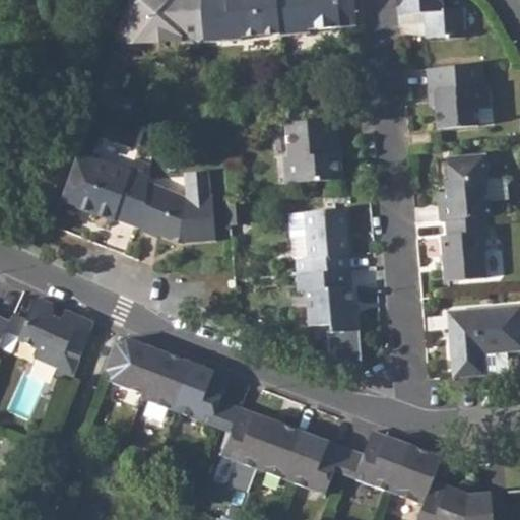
[(133,0),(119,41),(141,43),(151,36),(165,35),(178,39),(200,34),(197,0),(133,0)]
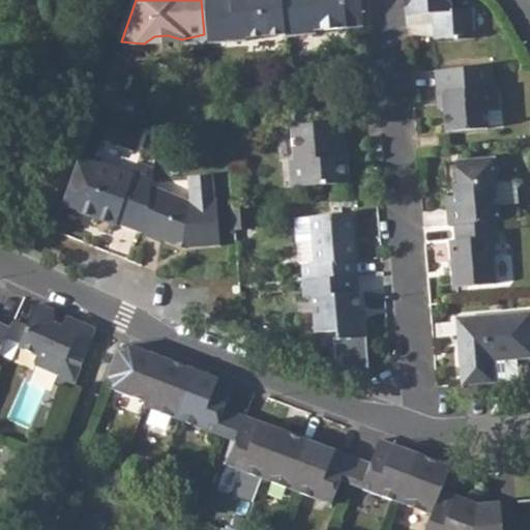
[(205,43),(246,40),(245,36),(282,34),(280,0),(201,0),(204,34),(205,43)]
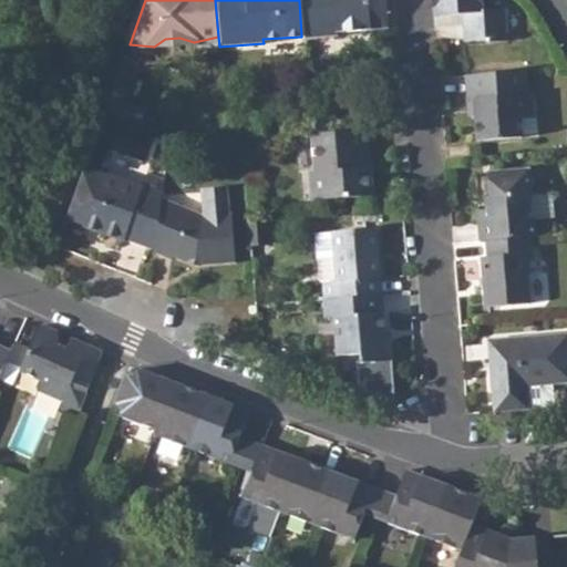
[(299,0),(301,37),(302,39),(336,35),(336,31),(388,27),(385,0),(299,0)]
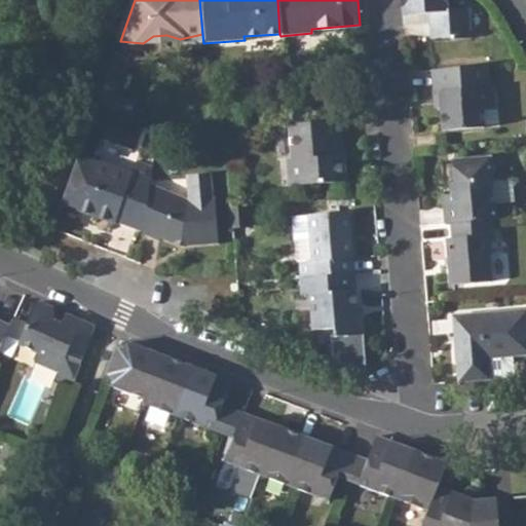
[(400,0),(401,16),(425,13),(427,40),(449,38),(449,42),(471,40),(466,9),(447,11),(446,0),(400,0)]
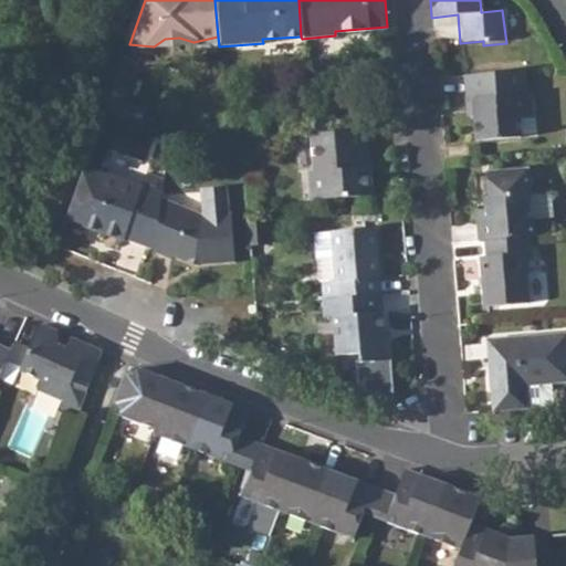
[(524,116),(521,71),(462,75),(464,101),(473,101),(475,140),(517,137),(516,116),(524,116)]
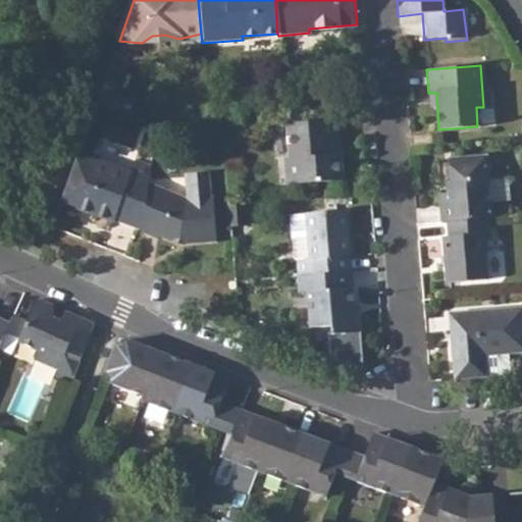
[(300,107),(282,108),(284,124),(301,123),(300,107)]
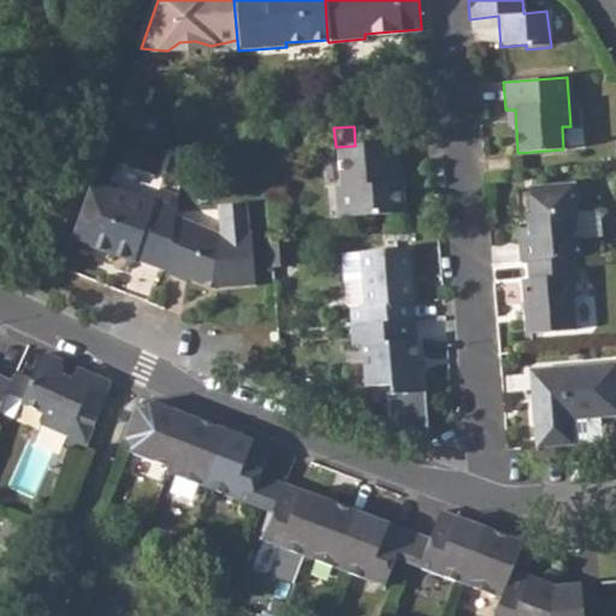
[(395,184),(395,165),(398,165),(396,142),(355,146),(336,147),(339,187),(335,187),(338,219),(404,213),(402,183),(395,184)]
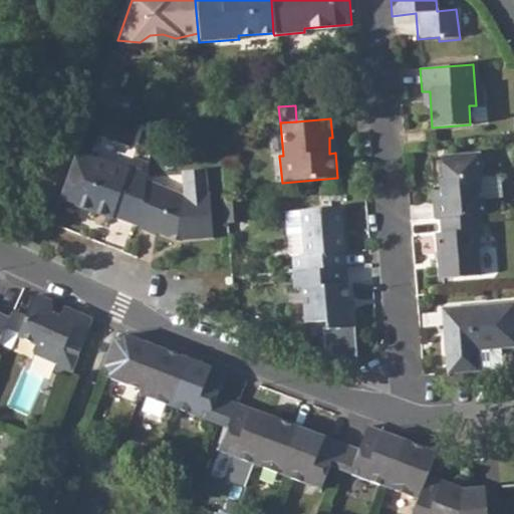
[(129,171),(77,151),(60,200),(111,220),(112,217),(141,227),(147,180),(149,168),(132,162),(129,171)]
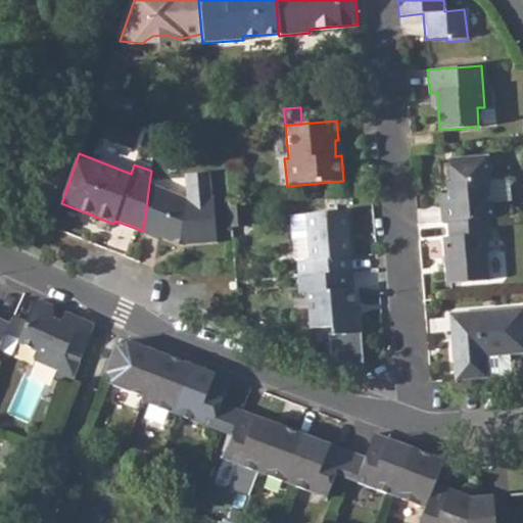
[(490,218),(485,156),(449,159),(453,192),(438,193),(441,221),(446,221),(486,218),(490,218)]
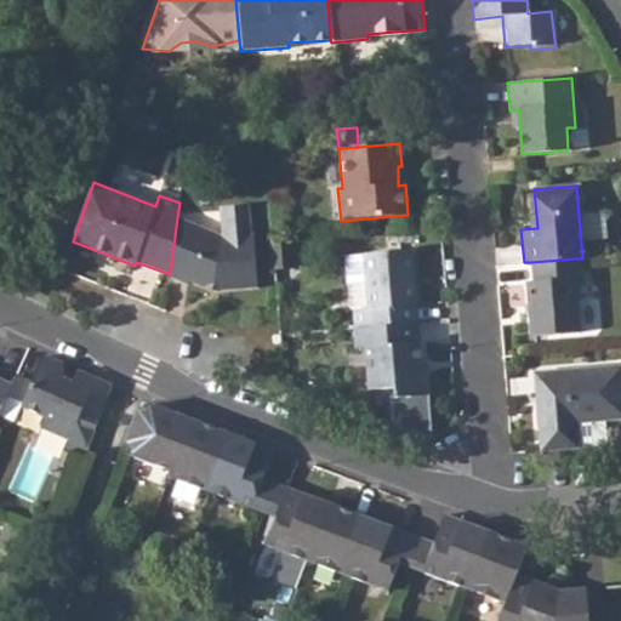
[(180,198),(160,192),(159,195),(180,203),(180,198)]
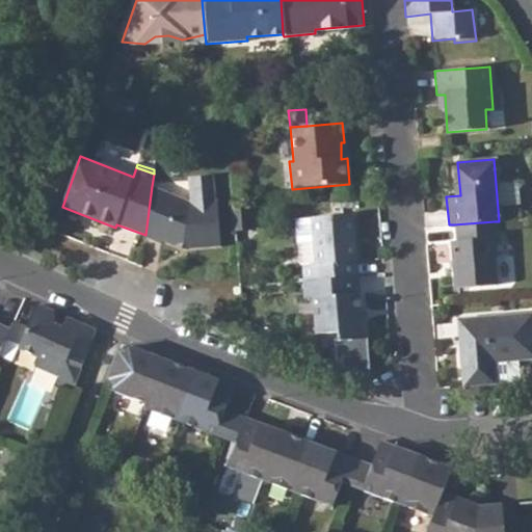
[(183,249),(219,246),(216,200),(213,200),(211,176),(187,178),(189,201),(152,186),(145,235),(144,239),(160,245),(161,241),(177,247),(177,244),(184,246),(183,249)]
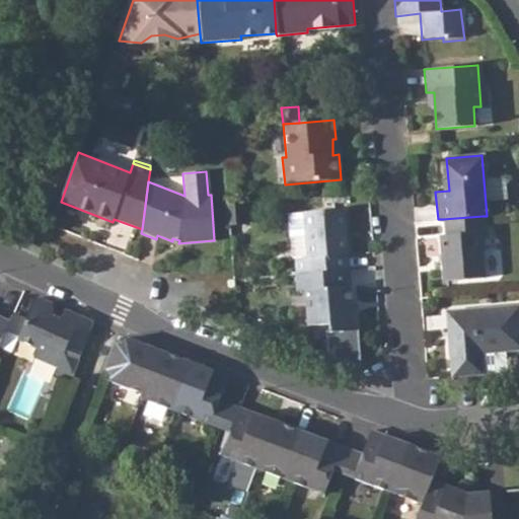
[(229,223),(242,222),(241,203),(227,204),(229,223)]
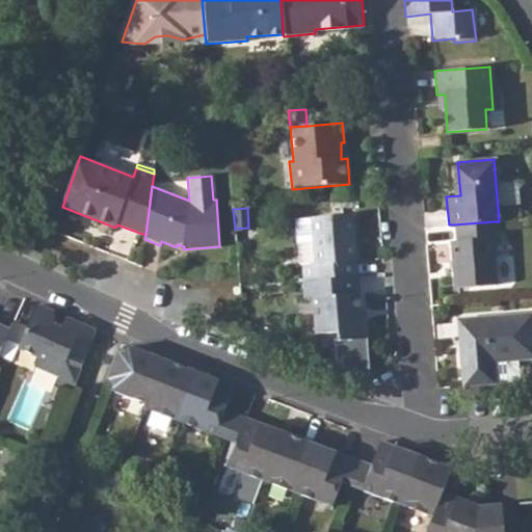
[(314,242),(316,264),(301,265),(302,282),(357,276),(352,216),(313,219),(314,242)]
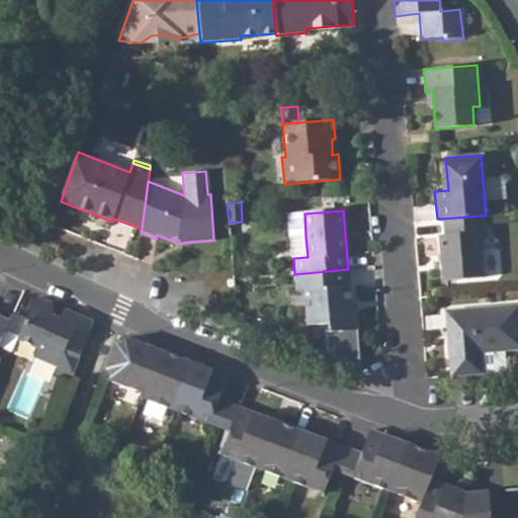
[(305,213),(288,214),(290,237),(306,236),(305,213)]
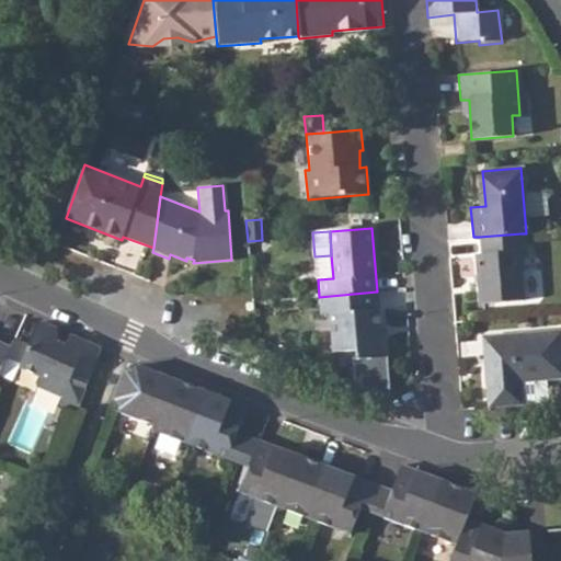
[(478,302),(521,298),(517,255),(523,254),(522,233),(479,237),(479,253),(474,253),(478,302)]
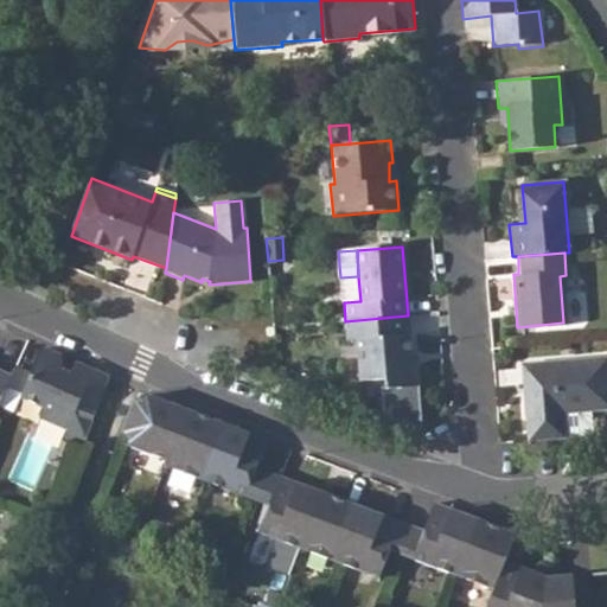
[(200,286),(209,285),(210,281),(202,279),(202,282),(184,275),(183,280),(200,286)]
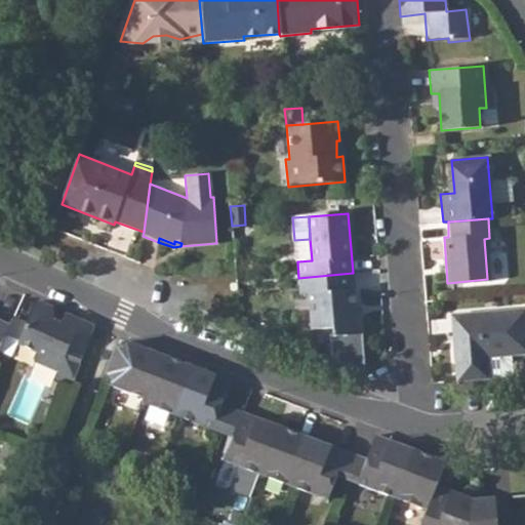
[(358,335),(353,273),(298,278),(296,278),(298,296),(306,296),(309,331),(329,329),(330,337),(358,335)]
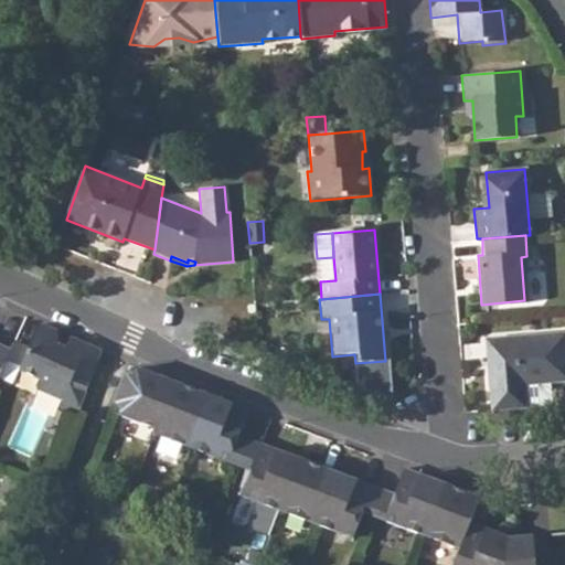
[(35,390),(62,401),(60,407),(77,416),(98,361),(81,354),(86,344),(72,338),(66,349),(59,345),(57,331),(40,322),(28,349),(21,365),(18,371),(40,380),(35,390)]
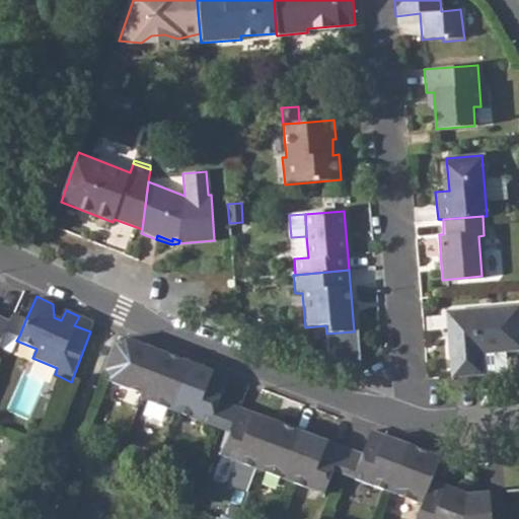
[(503,351),(518,349),(518,318),(518,306),(445,312),(450,376),(505,372),(503,351)]
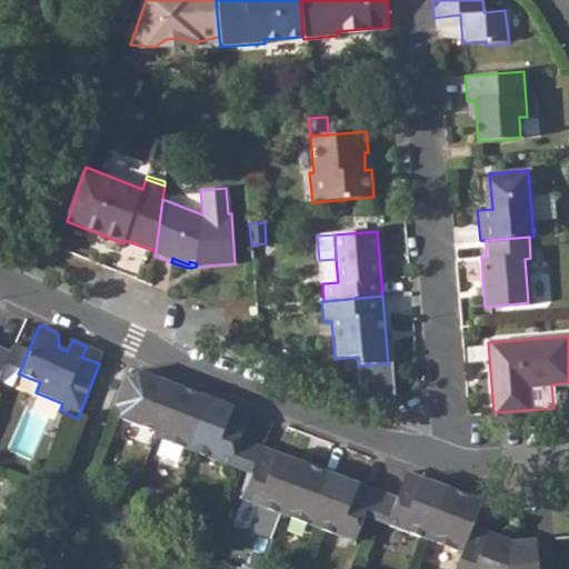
[(21,368),(28,351),(13,345),(10,352),(7,361),(21,368)]
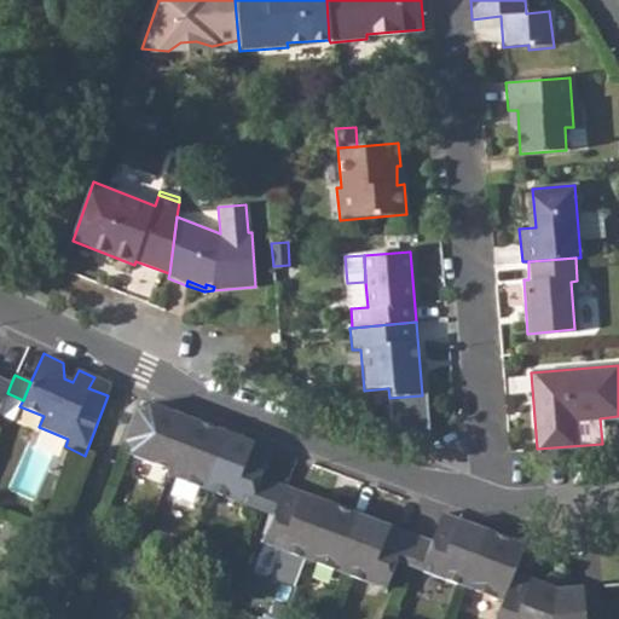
[(111,385),(94,377),(88,388),(108,395),(111,385)]
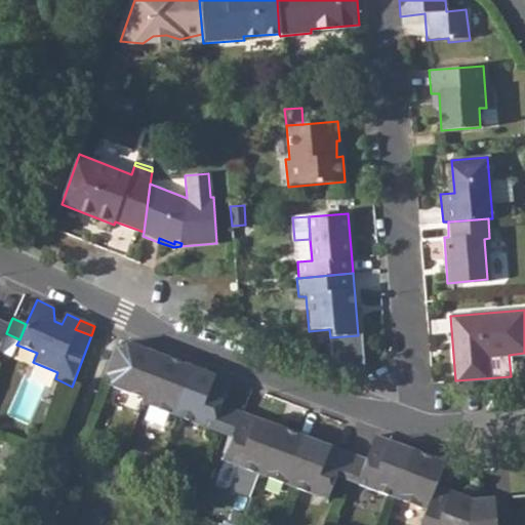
[(0,346),(6,333),(9,325),(0,321),(0,346)]
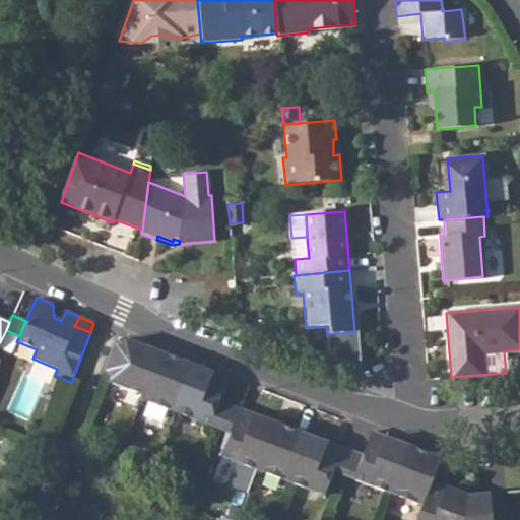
[(144,393),(160,349),(127,337),(117,341),(106,371),(111,380),(144,393)]
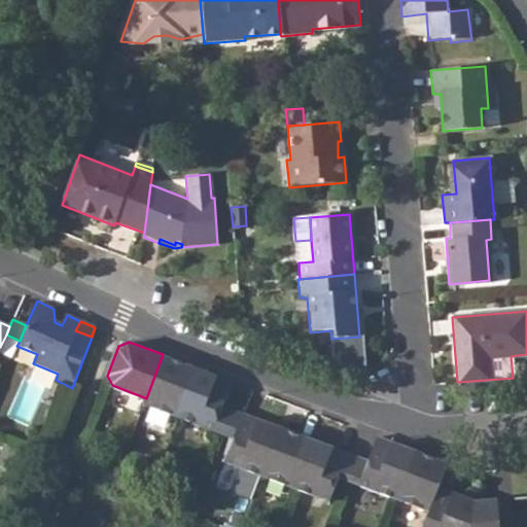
[(179,417),(198,369),(163,354),(146,398),(144,403),(179,417)]
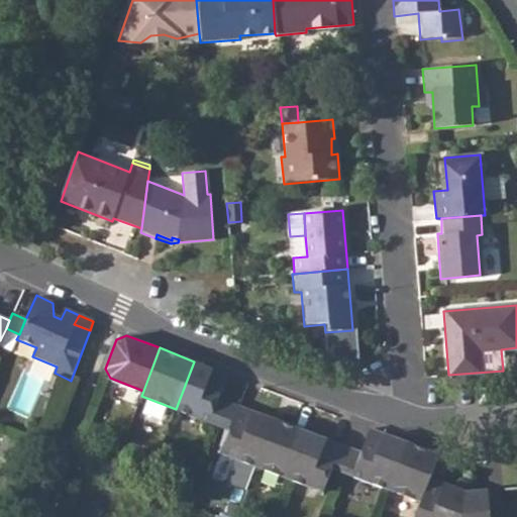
[(210,422),(219,398),(228,374),(194,362),(176,409),(210,422)]
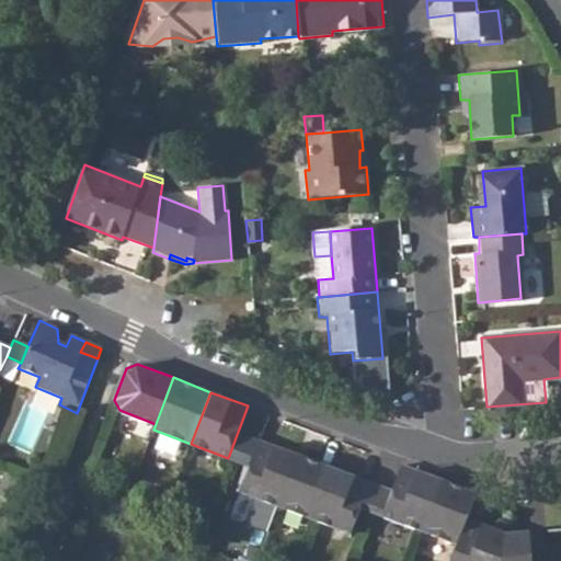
[(238,432),(228,458),(240,462),(250,466),(260,441),(238,432)]
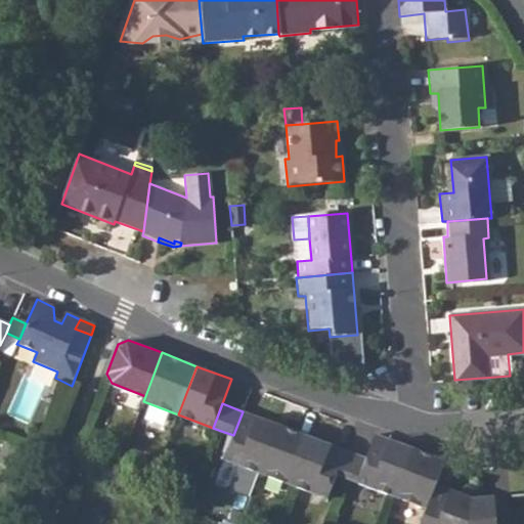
[(243,411),(233,435),(224,459),(259,472),(277,425),(243,411)]
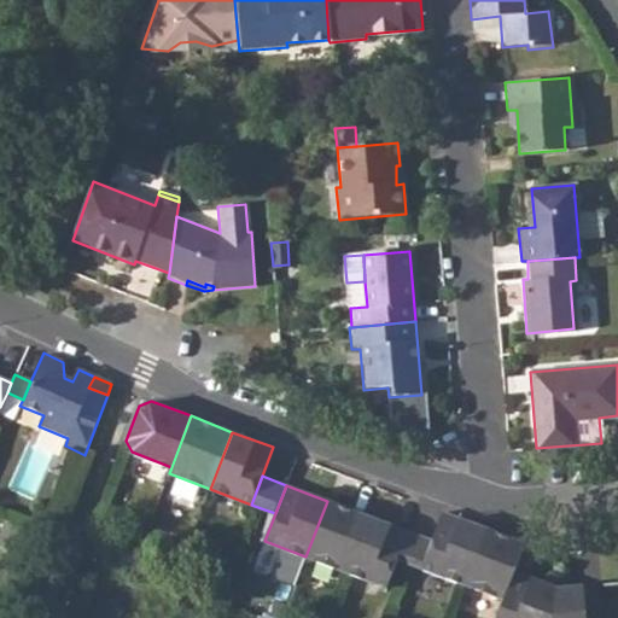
[(327,501),(305,557),(345,572),(366,516),(327,501)]
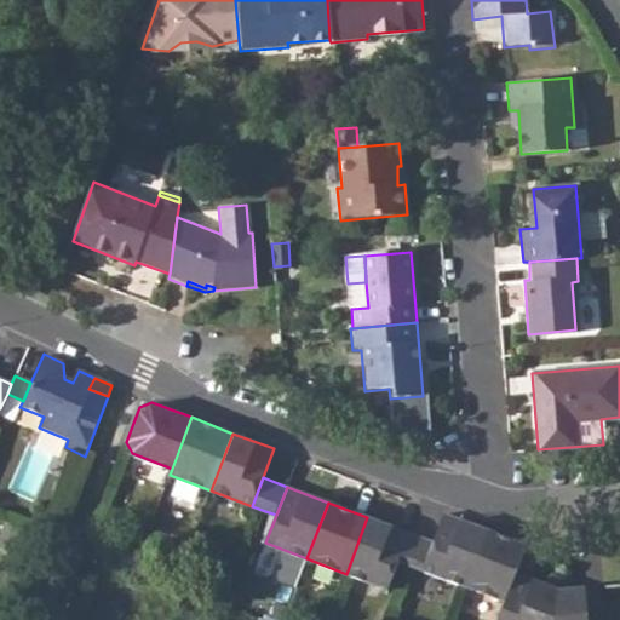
[(432,543),(423,569),(464,585),(484,530),(443,515),(432,543)]
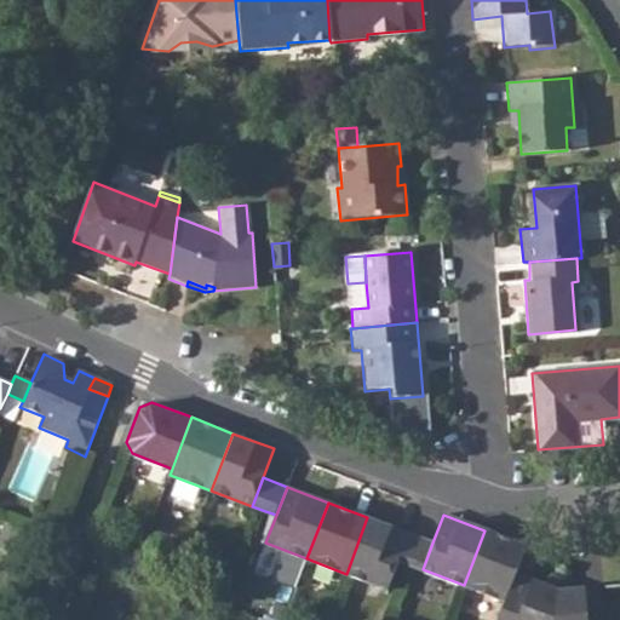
[(367,517),(346,574),(386,590),(399,561),(408,533),(367,517)]
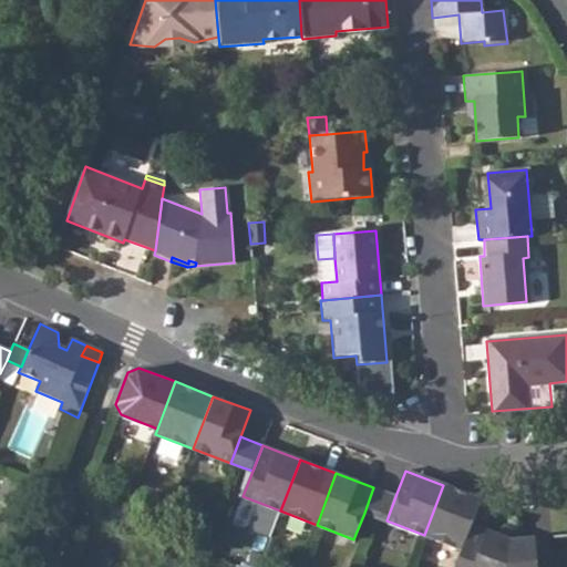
[(443,485),(424,535),(462,548),(471,524),(481,500),(443,485)]
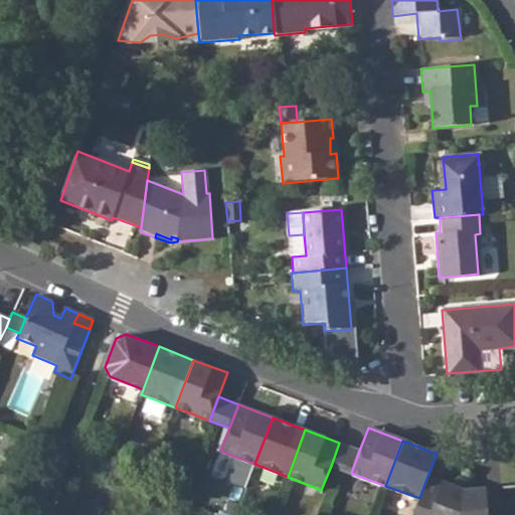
[(339,443),(331,466),(341,469),(351,473),(359,451),(339,443)]
